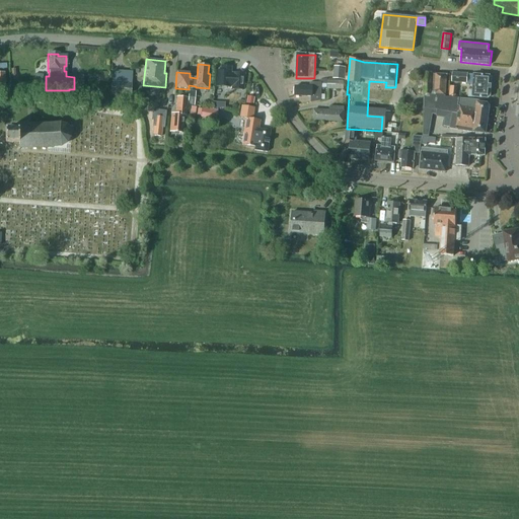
[(221,72),(216,71),(215,86),(232,86),(232,89),(244,89),(244,73),(230,73),(231,67),(221,66),(221,72)]
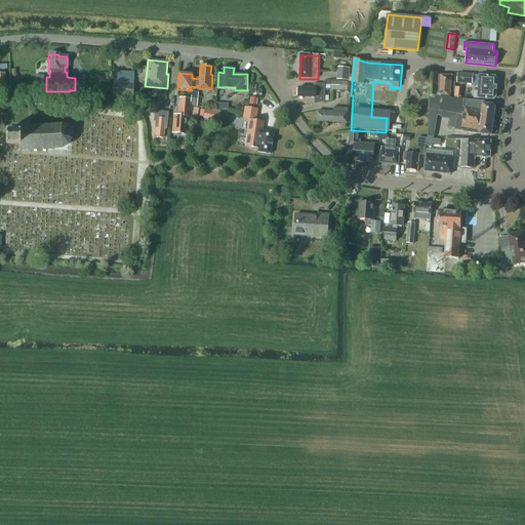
[(350,68),(338,67),(336,80),(349,81),(350,68)]
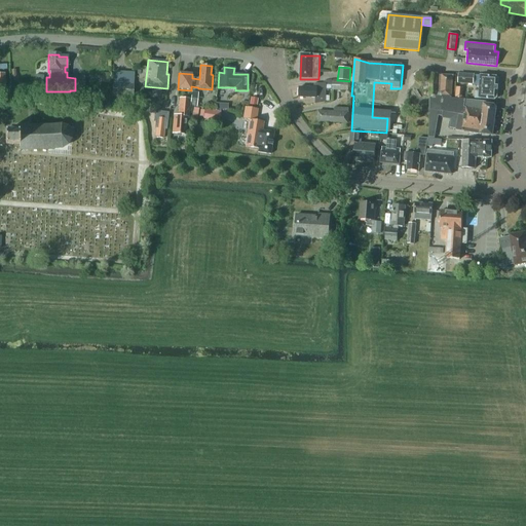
[(110,73),(102,73),(101,83),(109,83),(110,73)]
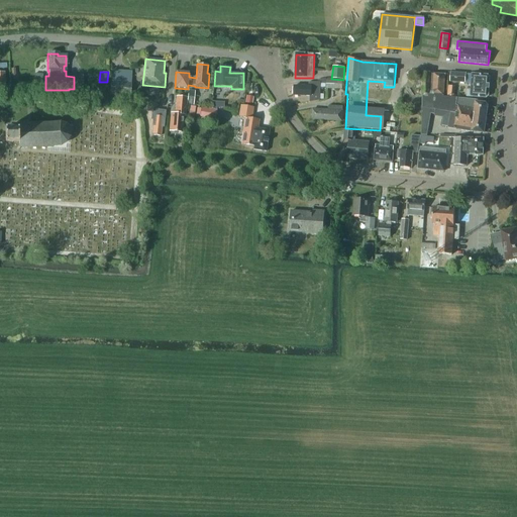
[(450,80),(466,82),(466,74),(451,72),(450,80)]
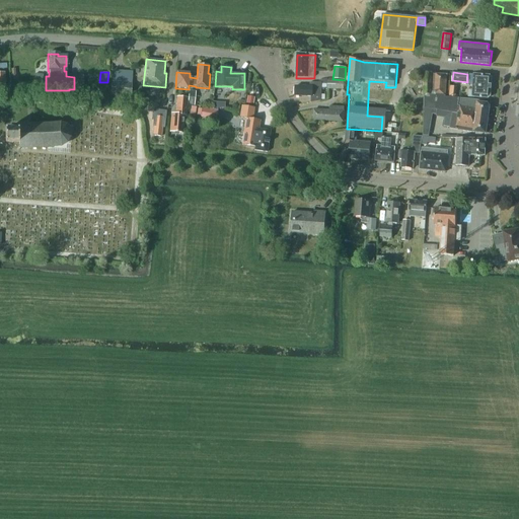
[(447,75),(424,74),(425,93),(431,94),(431,91),(437,92),(437,95),(446,96),(447,75)]
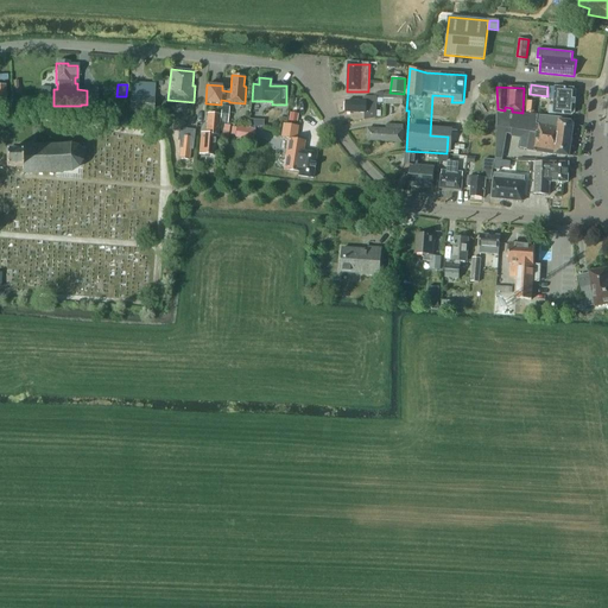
[(548,87),(548,96),(548,97),(556,99),(555,113),(572,114),(575,111),(576,92),(574,88),(556,87),(548,87)]
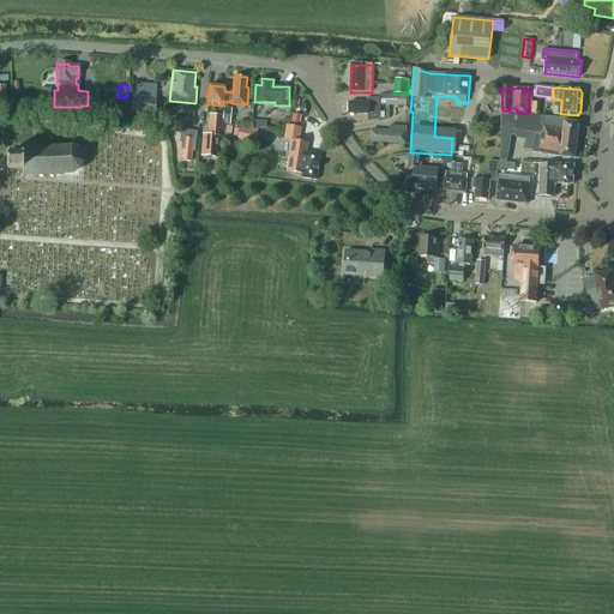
[(156,114),(157,92),(133,91),(132,113),(156,114)]
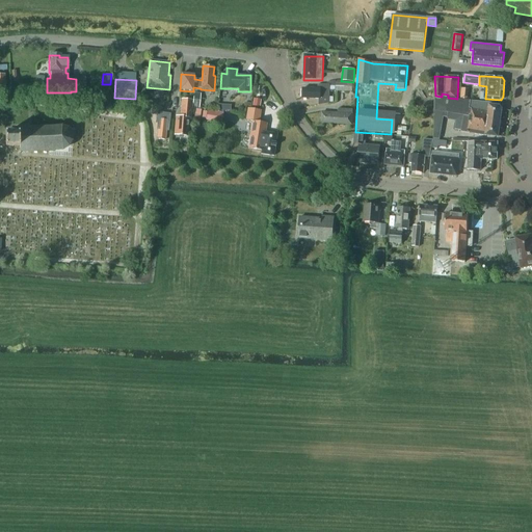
[(351,91),(352,83),(337,82),(337,91),(351,91)]
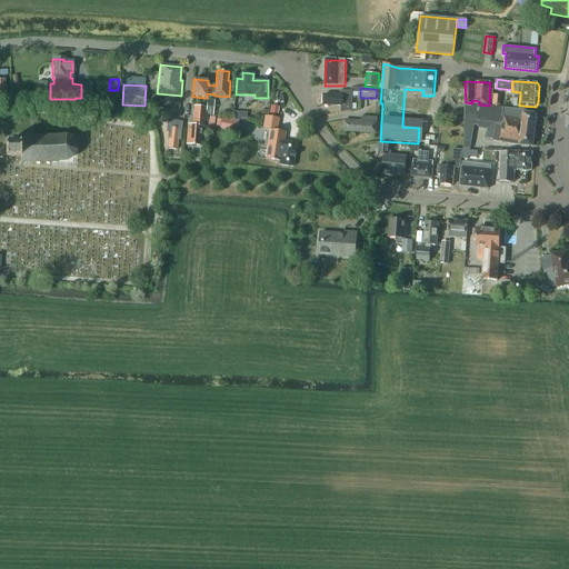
[(333,95),(325,95),(323,106),(341,106),(341,112),(352,110),(353,91),(340,90),(340,95),(333,95)]
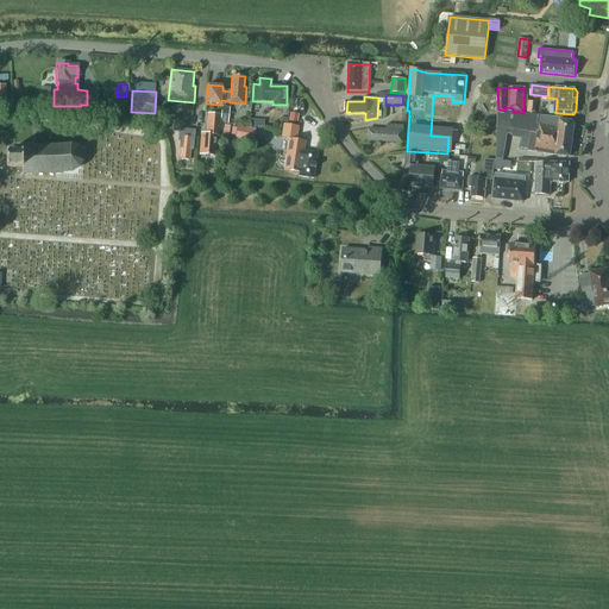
[(230,107),(223,106),(220,124),(228,125),(230,107)]
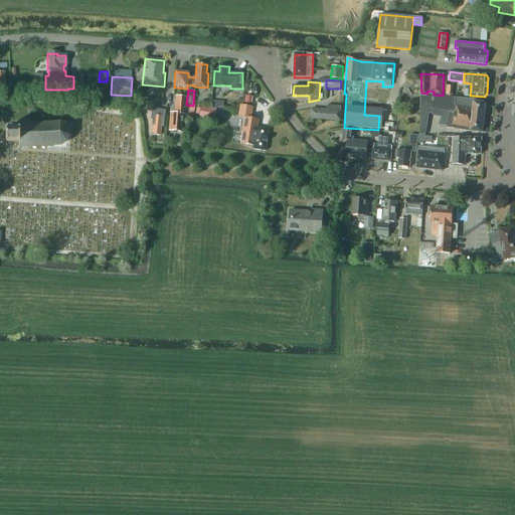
[(471,131),(482,132),(486,105),(484,102),(485,100),(475,99),(458,98),(443,96),(434,95),(434,92),(427,91),(427,94),(421,93),(420,104),(420,107),(449,112),(446,127),(471,131)]
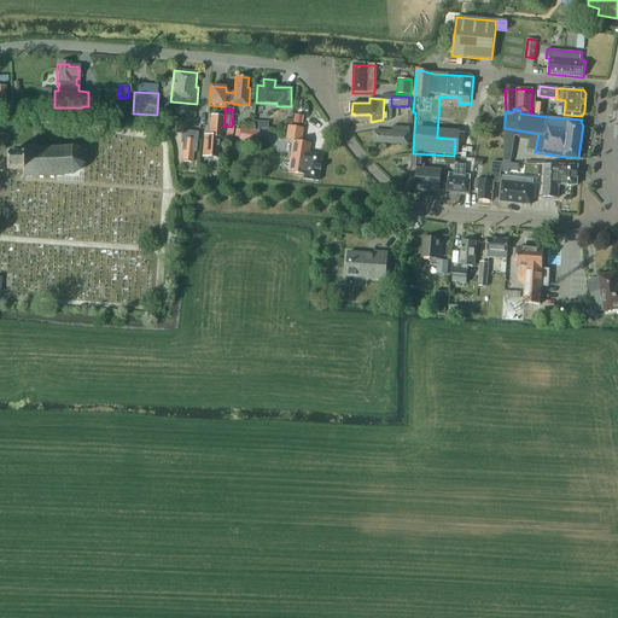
[(221,138),(223,116),(211,115),(209,135),(204,135),(203,156),(217,157),(219,138),(221,138)]
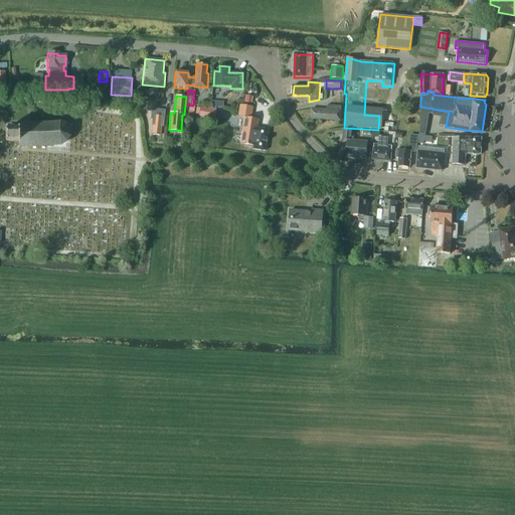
[(249,118),(250,108),(237,106),(236,117),(243,118),(239,144),(252,146),(251,149),(265,151),(268,130),(255,128),(256,119),(249,118)]
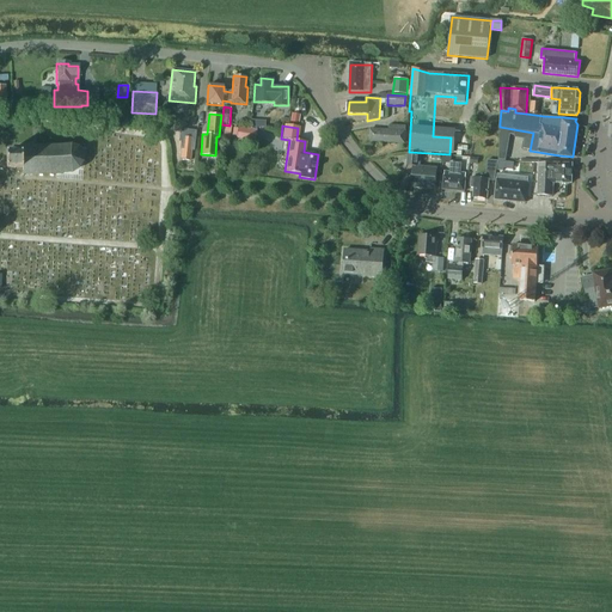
[(390,132),(371,130),(369,142),(405,145),(407,128),(390,127),(390,132)]
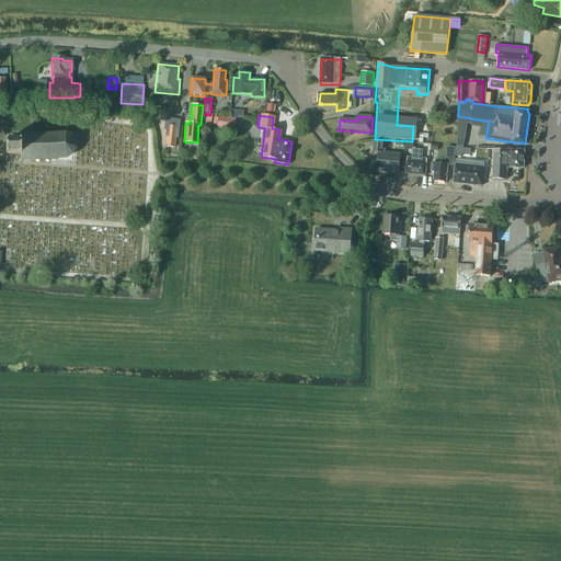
[(218,118),(217,125),(228,127),(235,127),(236,121),(235,119),(229,119),(228,119),(218,118)]
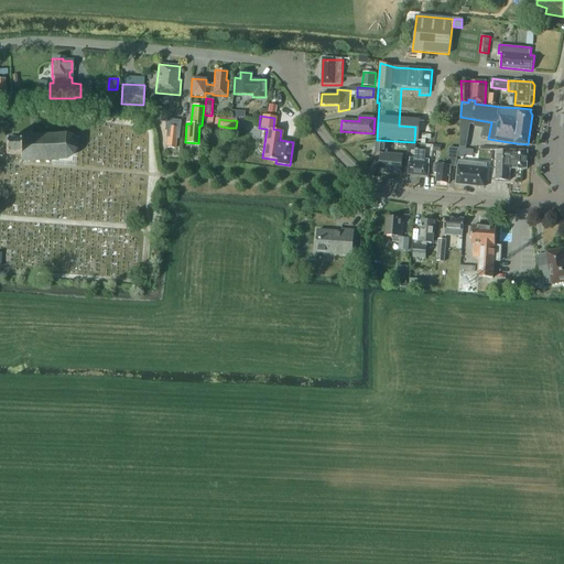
[(180,139),(181,128),(167,126),(166,137),(164,137),(163,142),(167,143),(167,148),(175,149),(176,139),(180,139)]
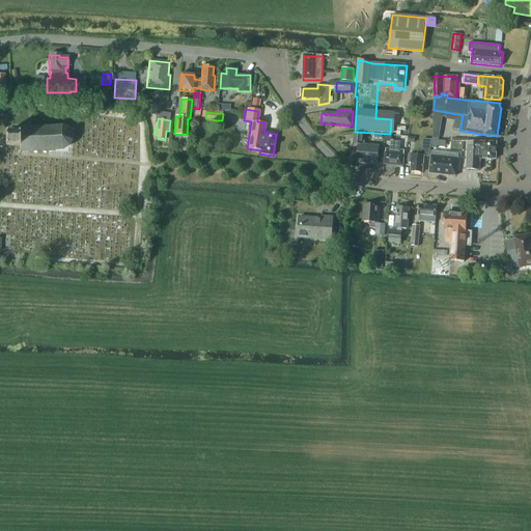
[(49,149),(60,149),(61,149),(62,149),(64,148),(66,147),(67,146),(68,145),(70,144),(71,142),(71,141),(72,139),(72,138),(72,137),(72,136),(71,134),(71,133),(70,132),(70,131),(68,130),(67,129),(65,128),(64,127),(62,126),(61,126),(60,126),(59,126),(58,126),(19,128),(19,130),(9,130),(9,133),(5,133),(5,139),(6,146),(20,145),(20,149),(20,151),(24,150),(27,150),(49,149)]
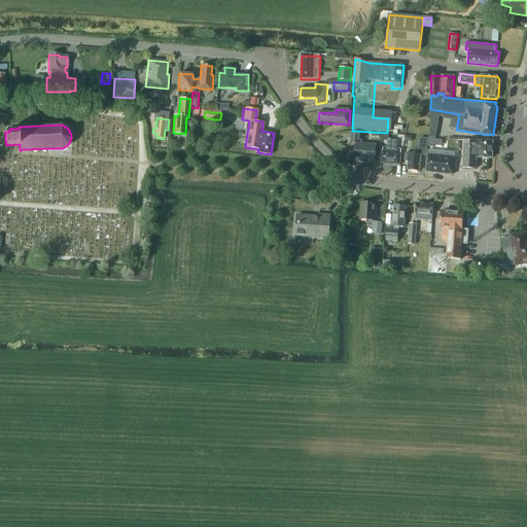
[(352,134),(352,145),(356,145),(355,163),(375,164),(376,147),(360,146),(361,134),(352,134)]
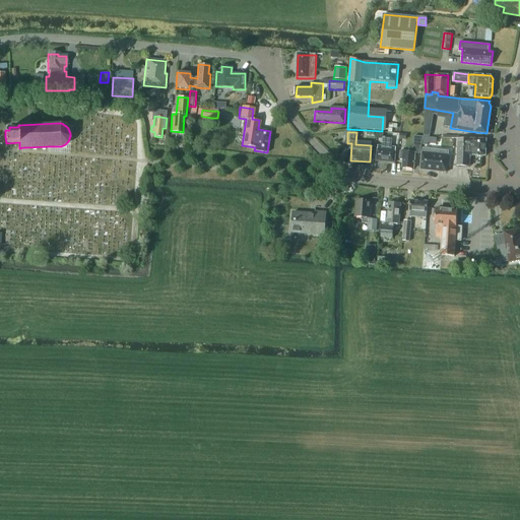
[(419,154),(424,136),(415,136),(414,148),(409,148),(409,150),(401,150),(401,158),(403,158),(402,168),(414,169),(415,153),(419,154)]
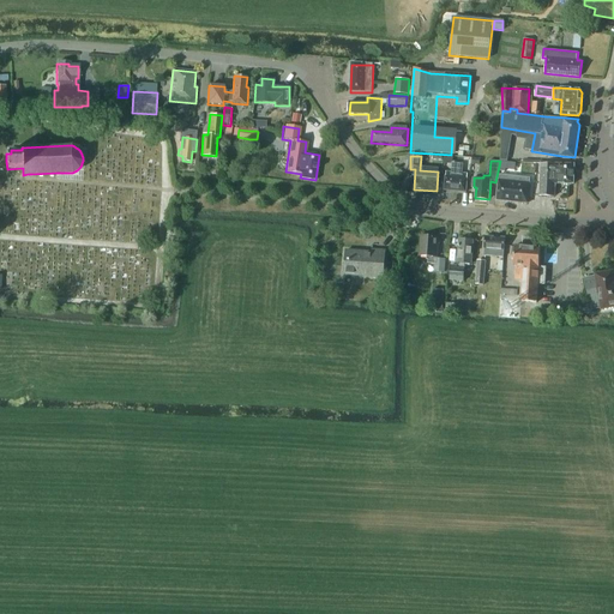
[(452,174),(446,173),(445,192),(467,194),(468,174),(463,174),(464,164),(453,163),(452,174)]
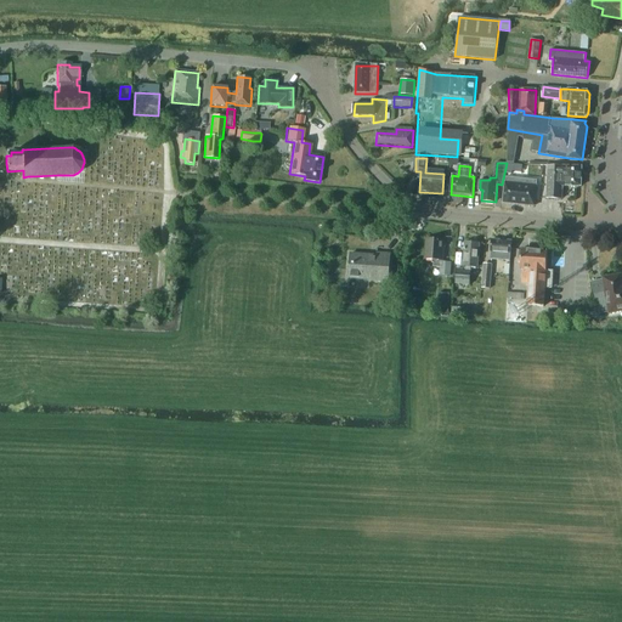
[(548,165),(547,198),(563,198),(563,186),(581,186),(582,167),(548,165)]
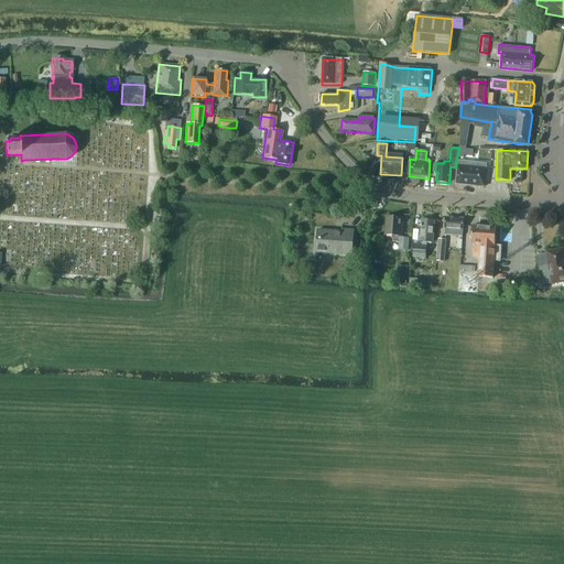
[(458,161),(456,183),(485,186),(487,163),(458,161)]
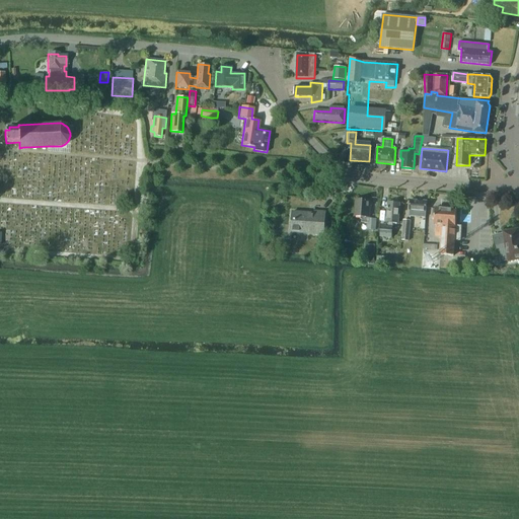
[(369,219),(370,201),(357,200),(355,216),(363,217),(362,222),(368,222),(367,229),(375,229),(376,219),(369,219)]
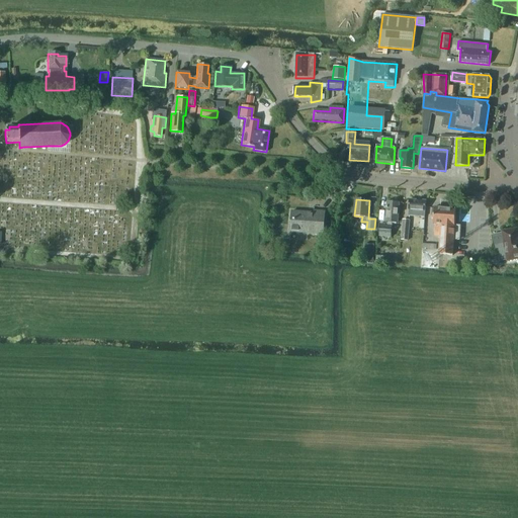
[(425,219),(426,201),(410,200),(409,218),(425,219)]
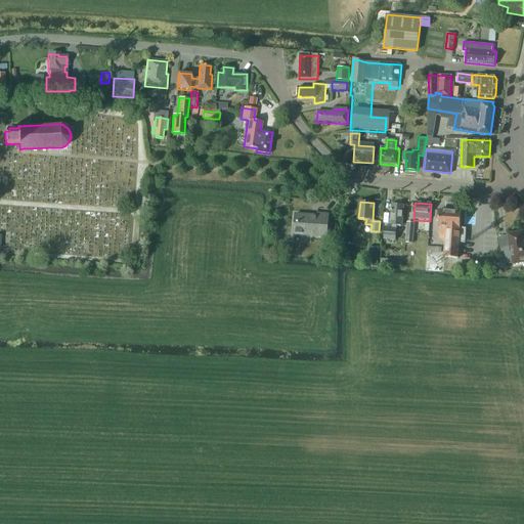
[(383,239),(396,241),(397,224),(402,225),(404,205),(392,204),(390,227),(384,226),(383,239)]
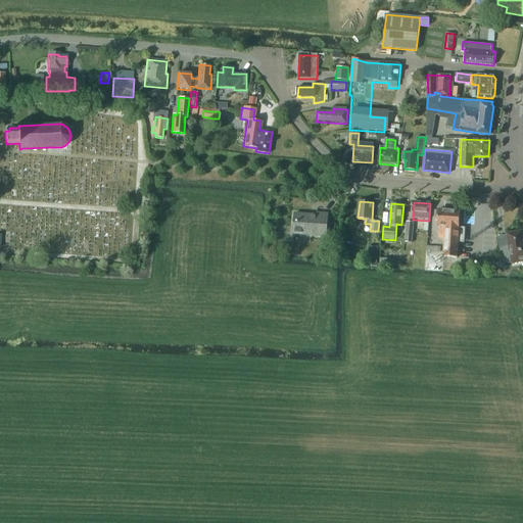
[(444,239),(443,257),(458,257),(459,242),(463,242),(463,240),(465,240),(465,237),(463,237),(463,228),(459,228),(460,210),(438,209),(437,227),(440,227),(439,239),(444,239)]
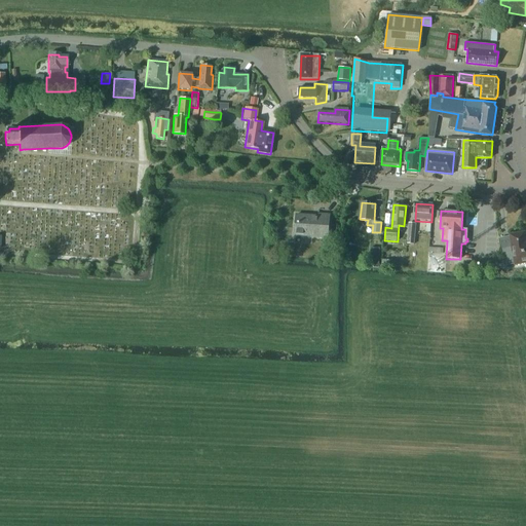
[(318,216),(297,215),(296,234),(329,236),(330,215),(318,214),(318,216)]
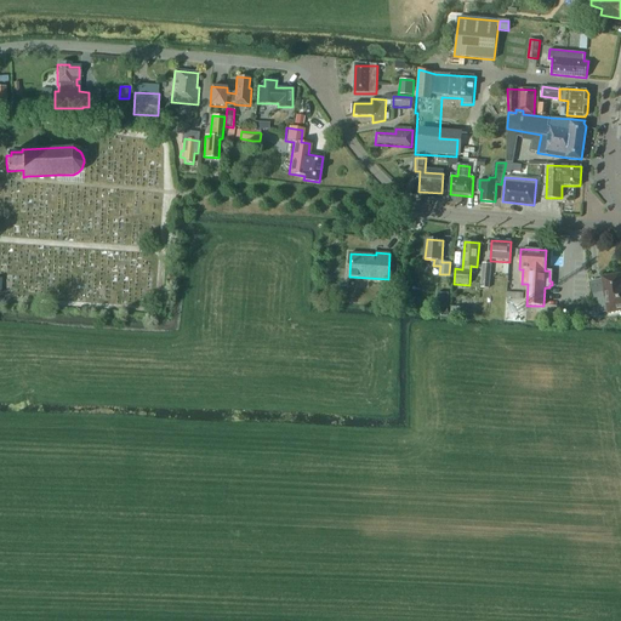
[(620,279),(620,274),(603,278),(603,280),(592,283),(596,301),(598,301),(600,313),(609,311),(609,312),(620,309),(620,279)]
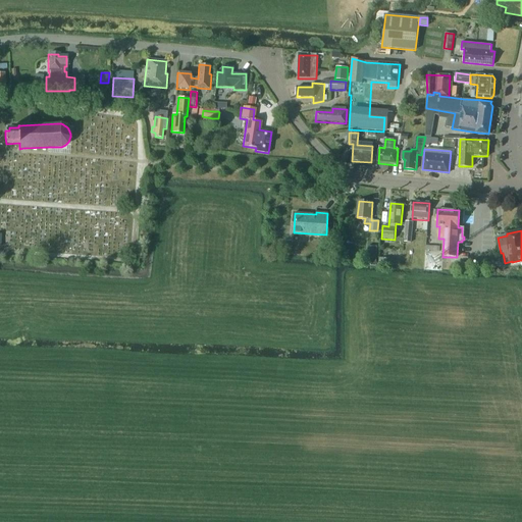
[(275,252),(280,248),(277,243),(271,247),(275,252)]
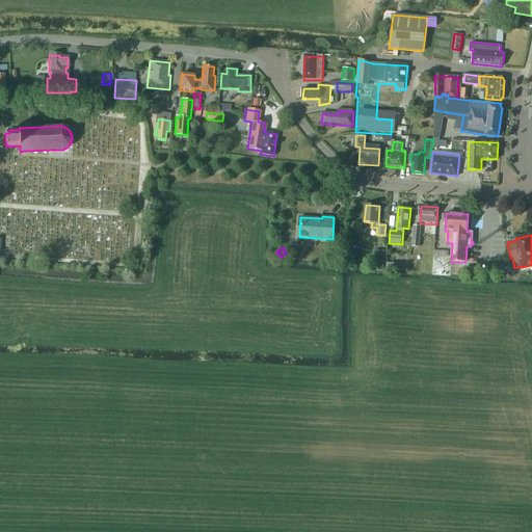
[(375,261),(384,262),(386,251),(376,250),(375,261)]
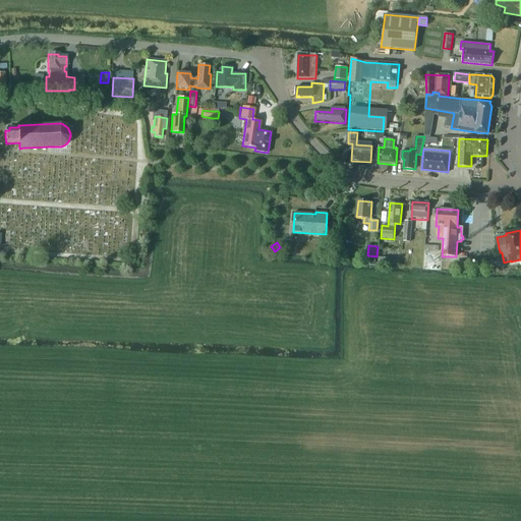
[(424,267),(439,268),(440,253),(425,252),(424,267)]
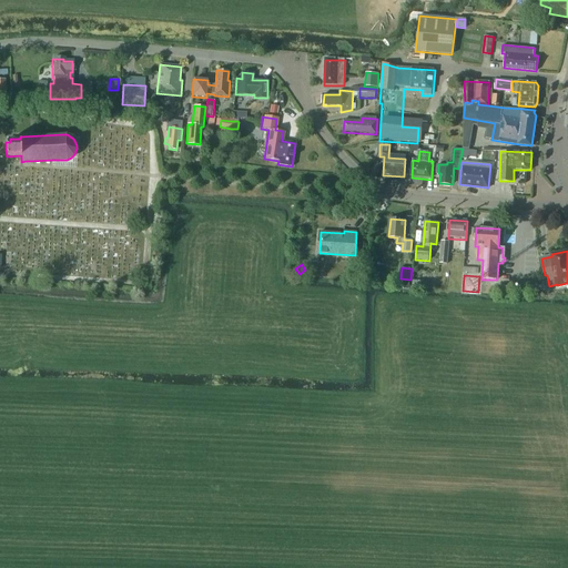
[(412,288),(425,288),(425,281),(412,280),(412,288)]
